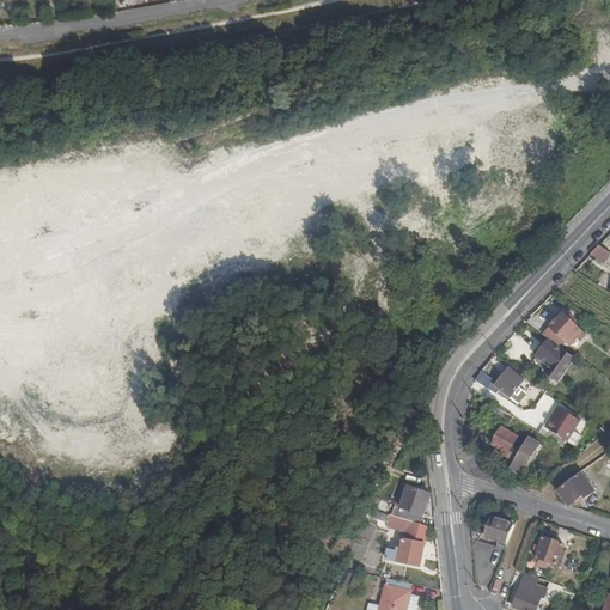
[(604,261),(609,251),(609,250),(598,243),(590,252),(604,261)]
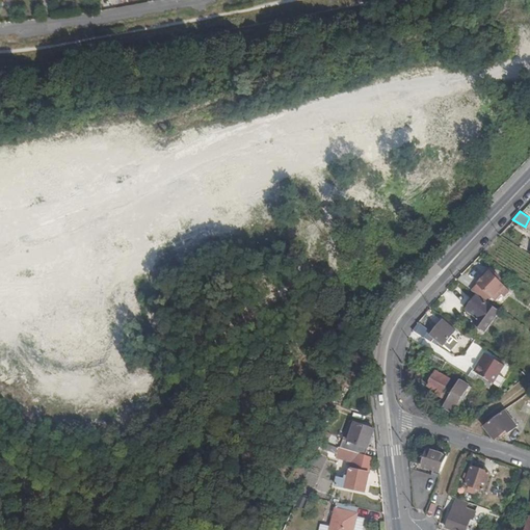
[(488,270),(471,289),(484,298),(488,293),(492,296),(498,289),(503,294),(508,290),(497,279),(499,276),(494,271),(493,273),(488,270)]
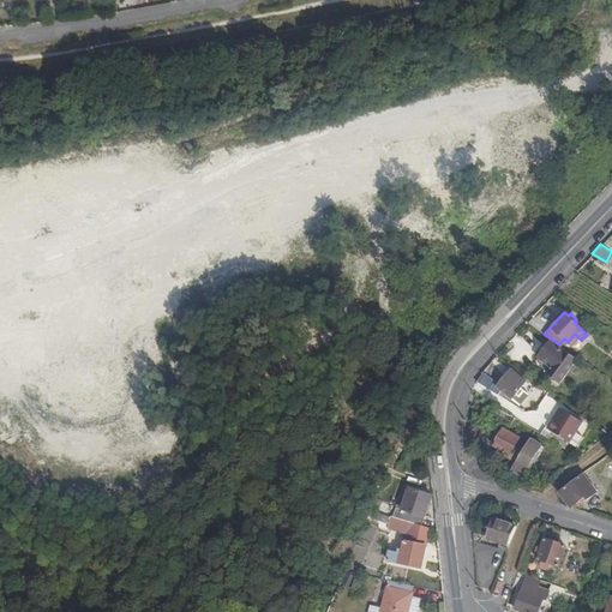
[(558,379),(576,355),(564,347),(562,349),(549,340),(538,357),(551,366),(547,371),(558,379)]
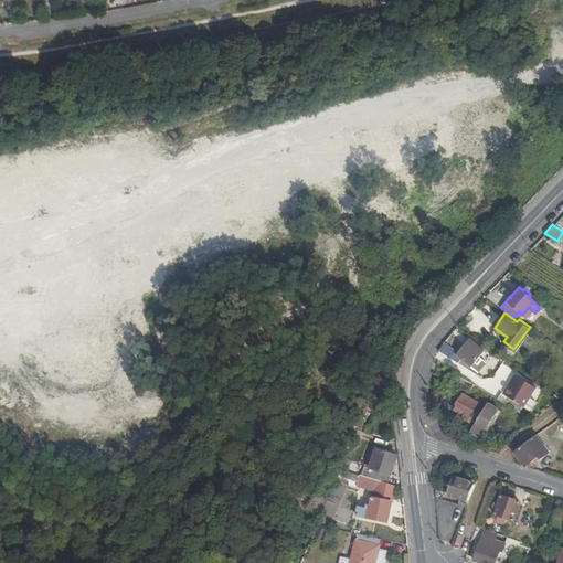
[(478,372),(487,362),(478,356),(484,349),(469,338),(456,353),(478,372)]
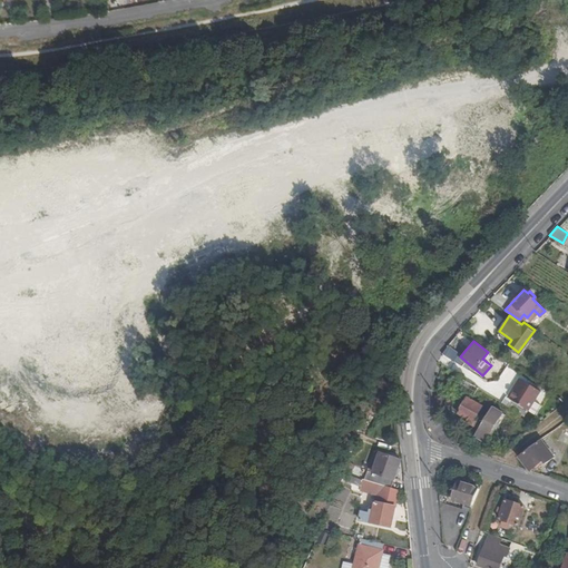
[(442,353),(454,361),(460,351),(449,344),(442,353)]
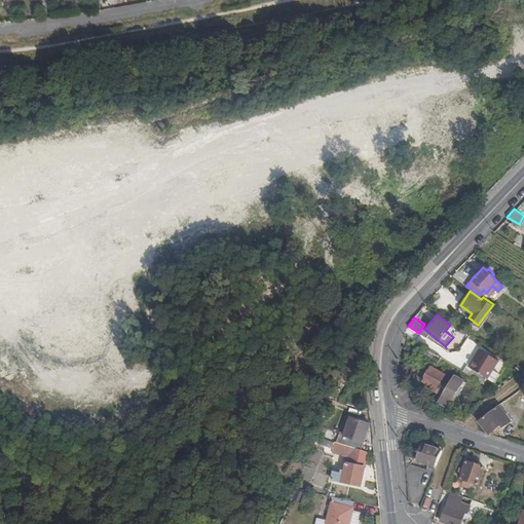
[(441,357),(424,345),(419,353),(436,364),(441,357)]
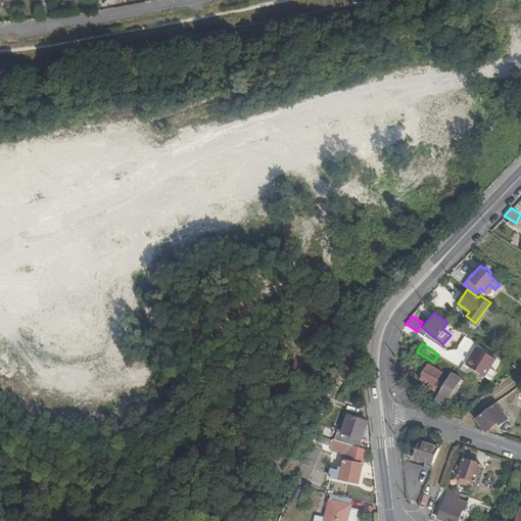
[(466,364),(483,375),(490,379),(495,371),(489,366),(494,358),(477,346),(466,364)]
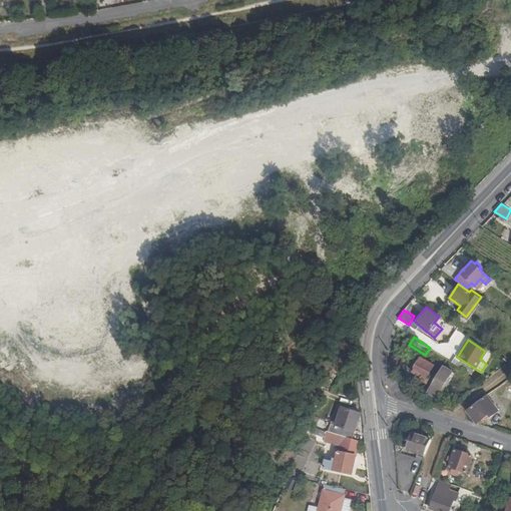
[(426,377),(433,364),(419,356),(411,370),(421,376),(420,378),(429,383),(431,380),(426,377)]
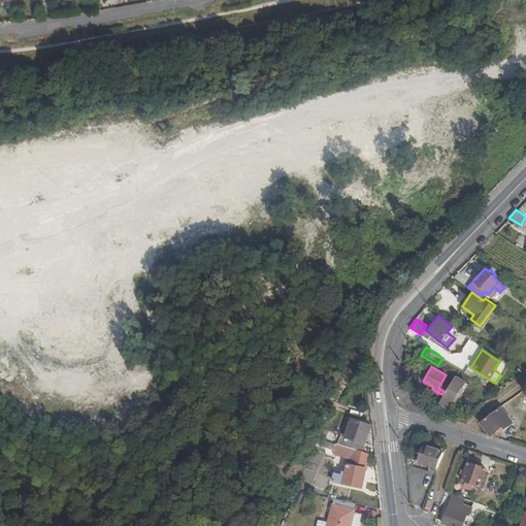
[(467,373),(484,384),(488,379),(470,367),(467,373)]
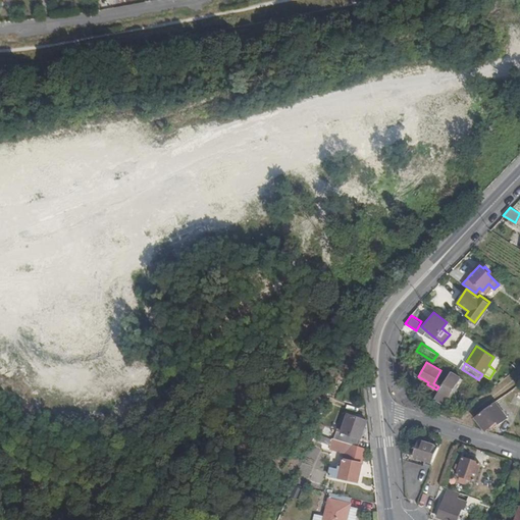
[(444,402),(459,377),(449,371),(433,396),(444,402)]
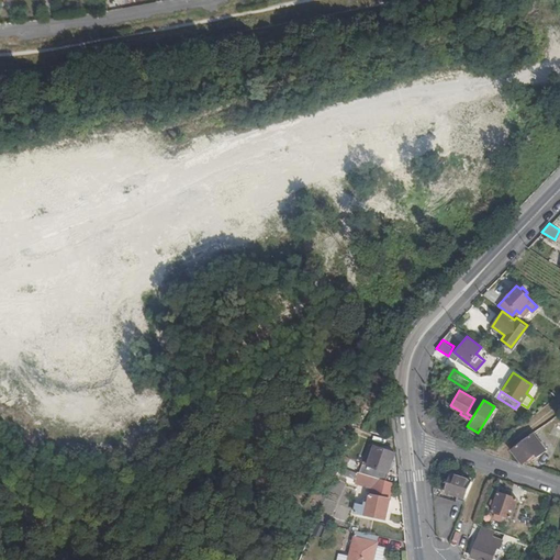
[(545,449),(532,432),(512,447),(522,461),(534,452),(536,456),(545,449)]
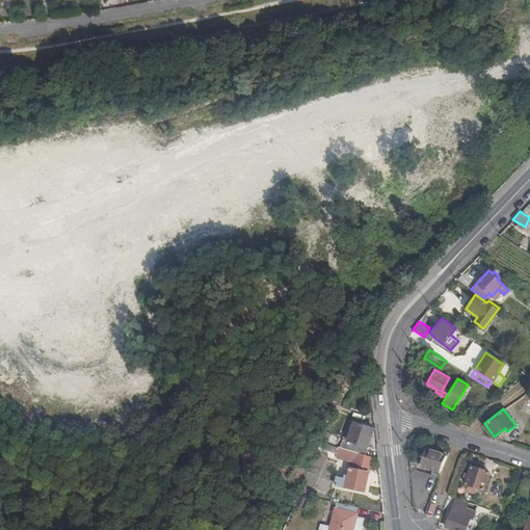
[(338,447),(363,453),(372,427),(352,421),(346,440),(341,438),(338,447)]
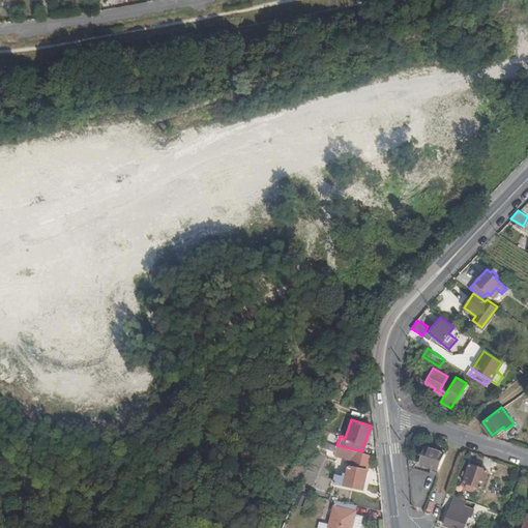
[(330,433),(326,442),(335,445),(336,445),(340,436),(330,433)]
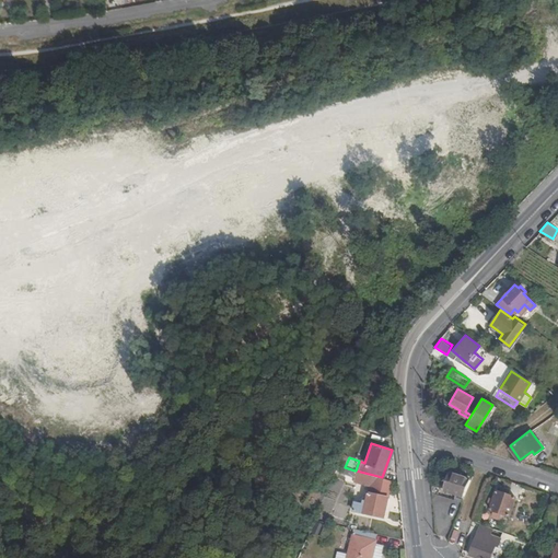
[(345,467),(339,466),(337,471),(352,477),(355,471),(345,467)]
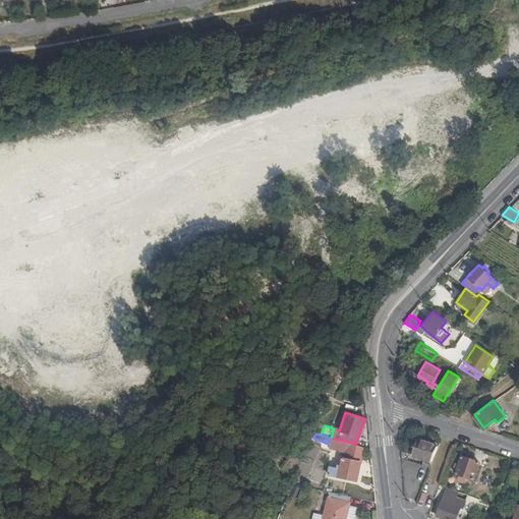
[(328,465),(328,474),(355,480),(361,454),(362,446),(355,444),(331,438),(330,438),(328,444),(327,447),(343,451),(339,467),(328,465)]
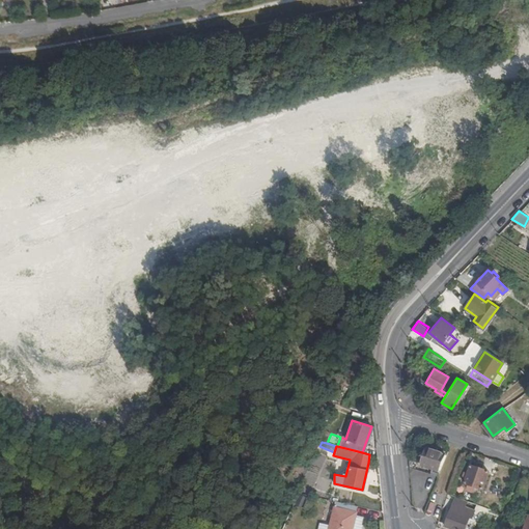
[(439,469),(445,453),(424,447),(419,463),(430,466),(439,469)]
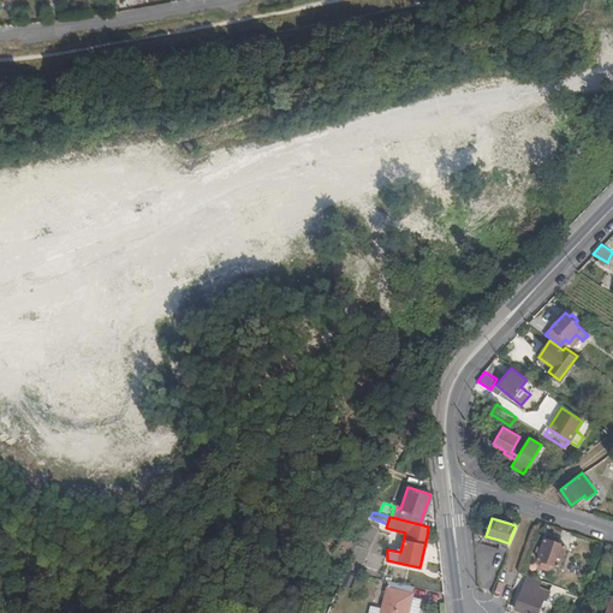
[(558,566),(565,545),(543,537),(536,558),(541,560),(540,566),(547,569),(548,563),(558,566)]
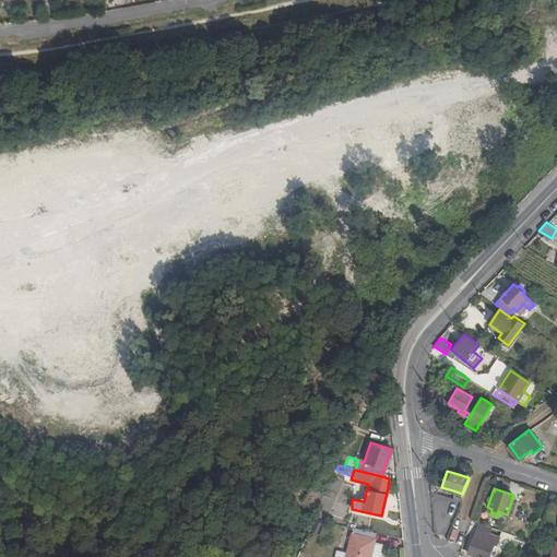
[(453,490),(451,498),(460,500),(462,494),(453,490)]
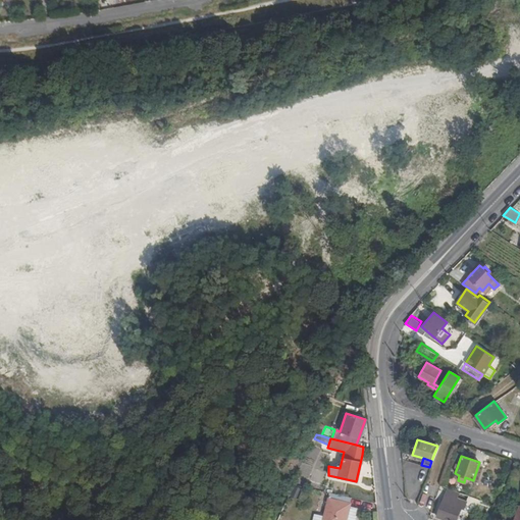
[(445,492),(435,516),(446,519),(456,519),(461,509),(463,509),(465,501),(457,498),(459,491),(447,486),(445,492)]
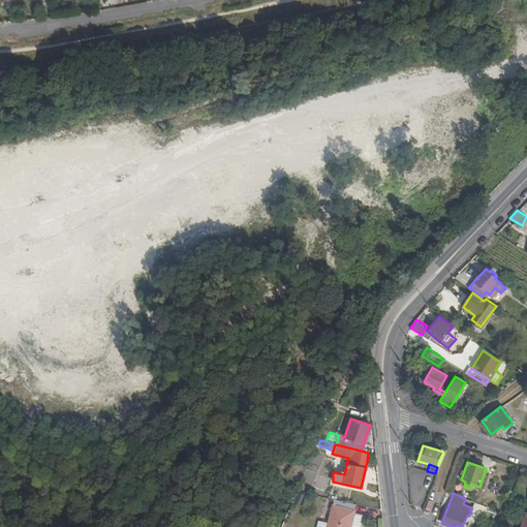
[(352,512),(354,502),(333,498),(328,522),(327,526),(359,526),(361,521),(359,521),(361,514),(352,512)]
